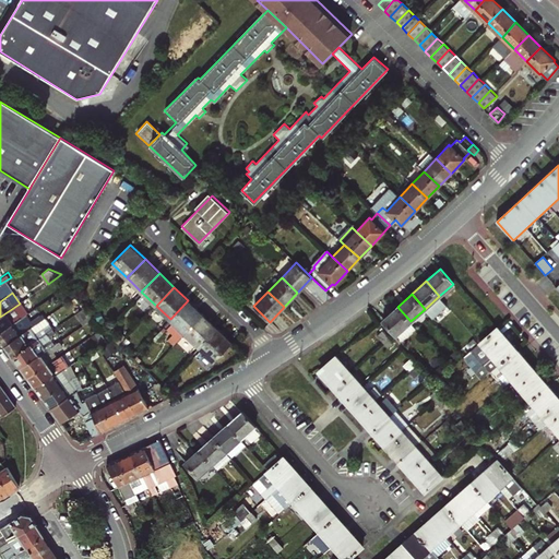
[(170,319),(185,333),(202,314),(188,300),(170,319)]
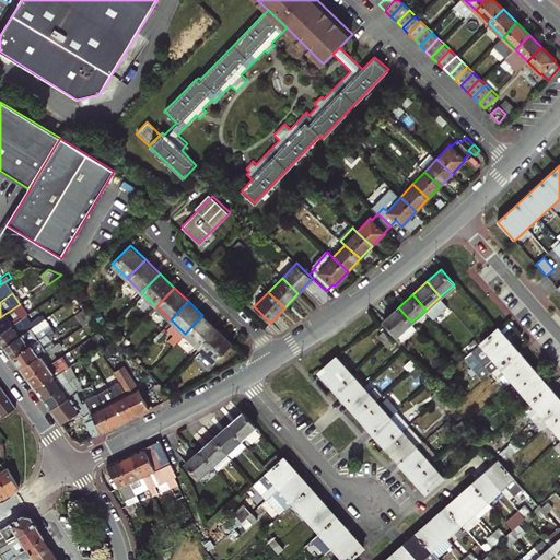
[(0,317),(0,333),(27,314),(20,304),(0,317)]
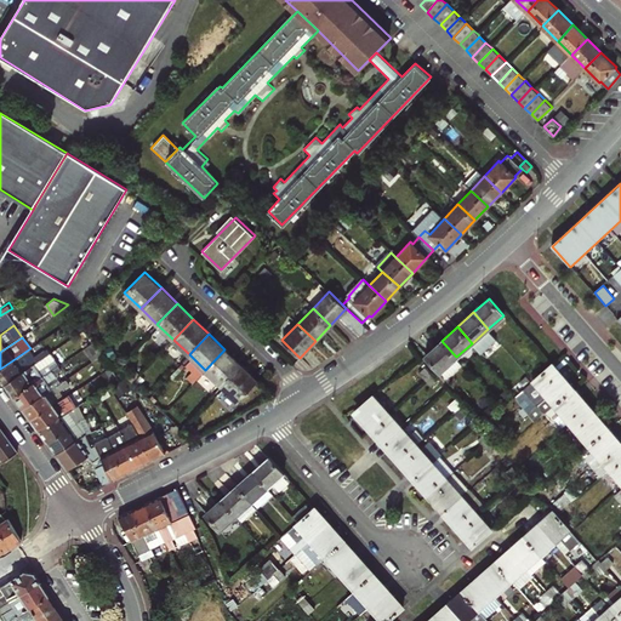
[(92,360),(102,353),(100,351),(92,341),(84,348),(92,360)]
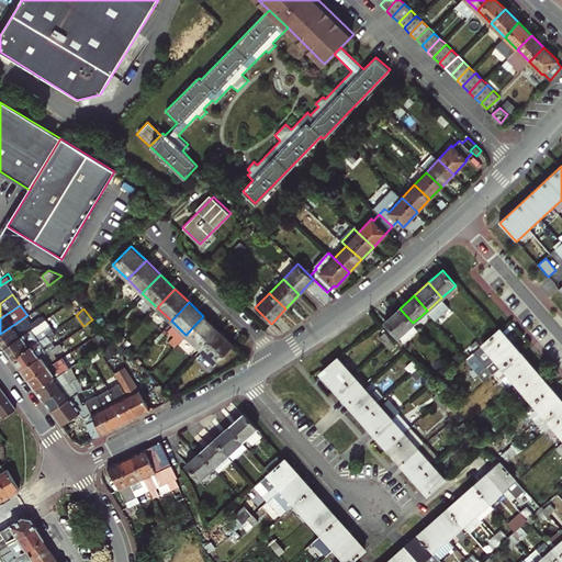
[(403,343),(418,329),(413,323),(400,308),(384,322),(398,337),(403,343)]
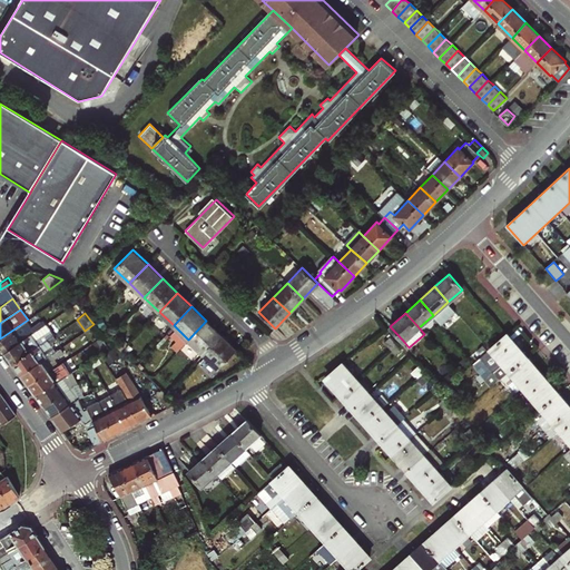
[(0,338),(0,346),(5,353),(46,324),(43,320),(33,326),(28,320),(0,338)]
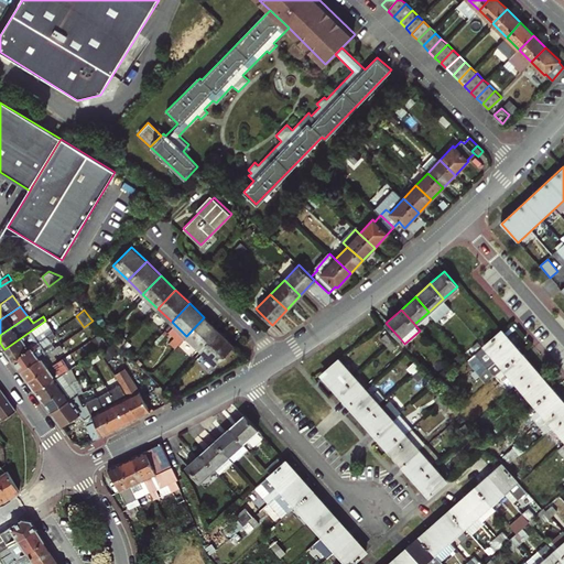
[(186,336),(201,350),(218,332),(204,317),(186,336)]
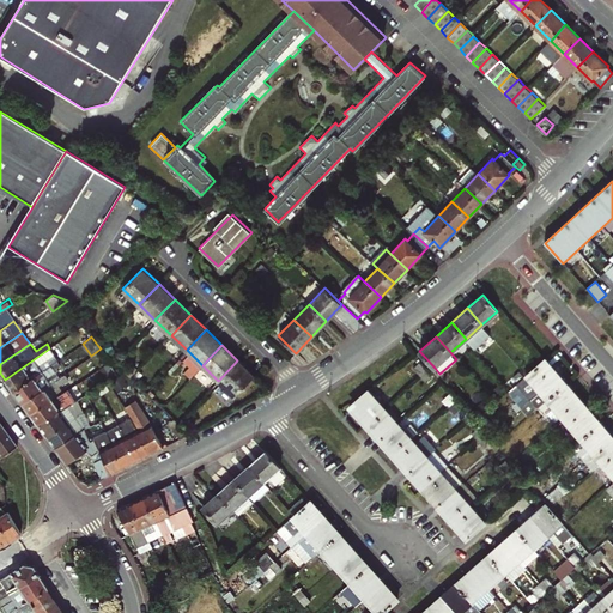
[(5,380),(13,392),(58,360),(59,360),(49,349),(5,380)]
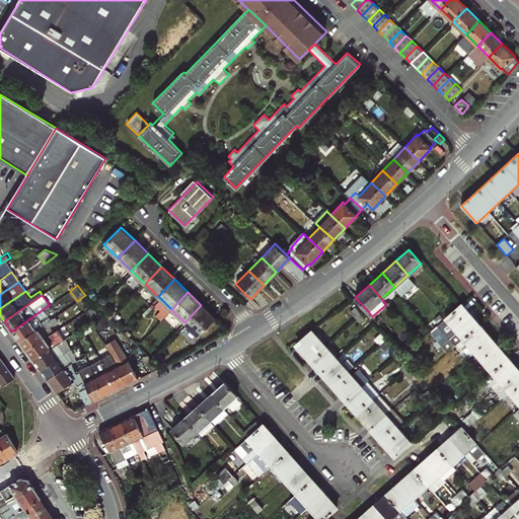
[(454,345),(462,338),(477,324),(460,304),(445,317),(437,324),(432,328),(429,331),(447,351),(454,345)]
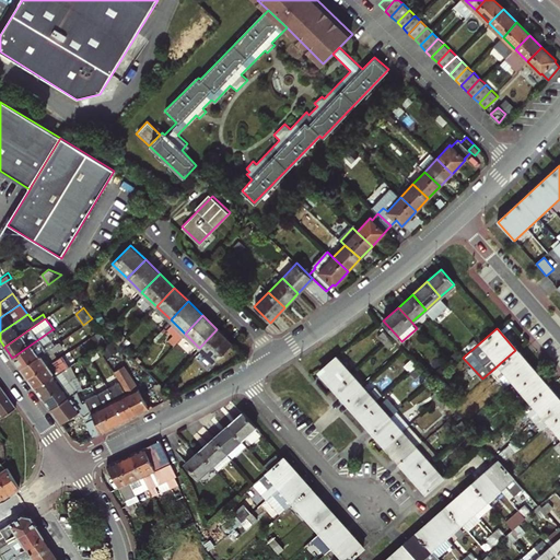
[(12,358),(21,369),(55,345),(50,339),(53,338),(51,336),(55,334),(53,329),(12,358)]
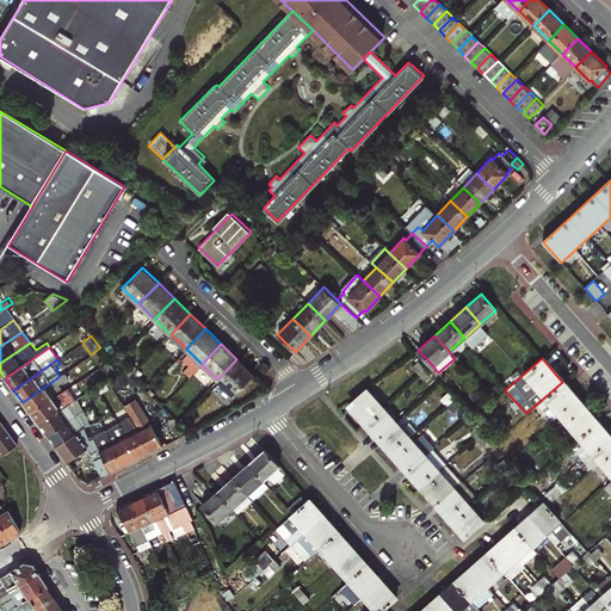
[(233,395),(253,375),(236,359),(217,380),(233,395)]
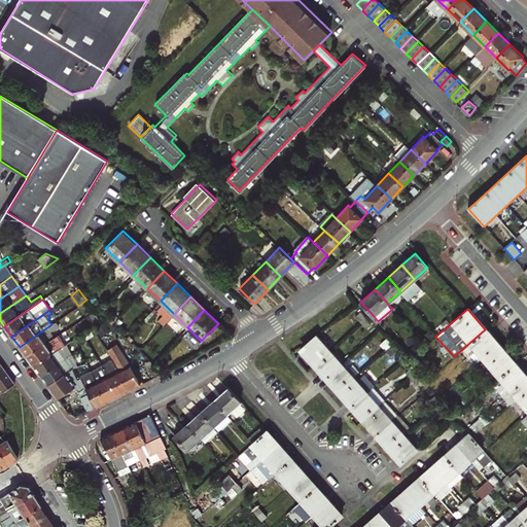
[(354,316),(359,322),(364,318),(359,312),(354,316)]
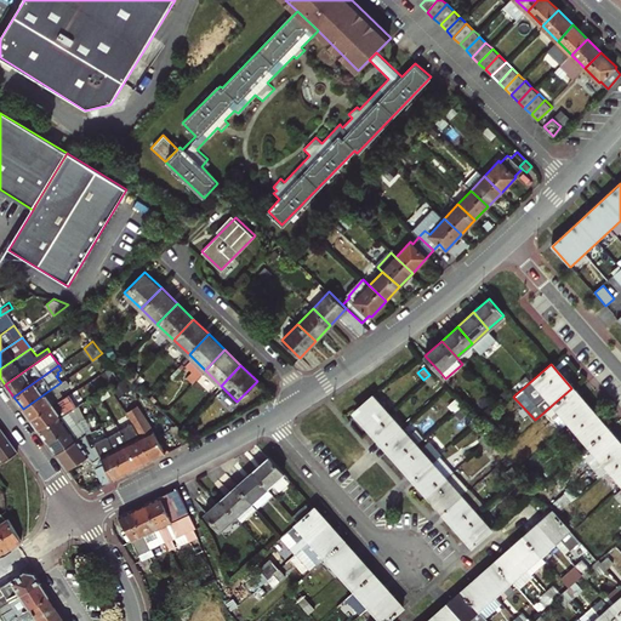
[(423,380),(431,388),(437,382),(429,375),(423,380)]
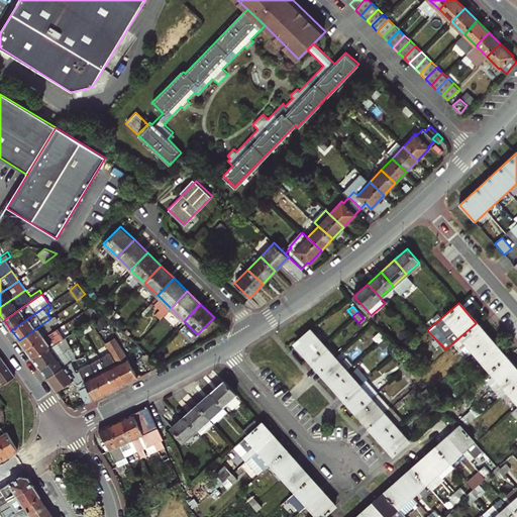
[(19,340),(26,349),(50,332),(48,329),(46,331),(44,328),(49,324),(58,319),(55,315),(50,318),(19,340)]
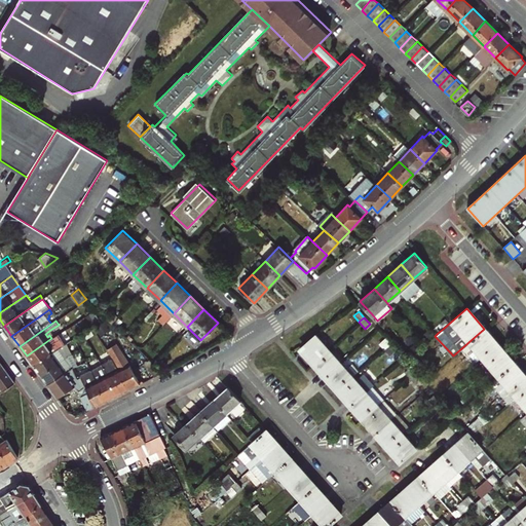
[(86,339),(94,335),(90,329),(83,333),(86,339)]
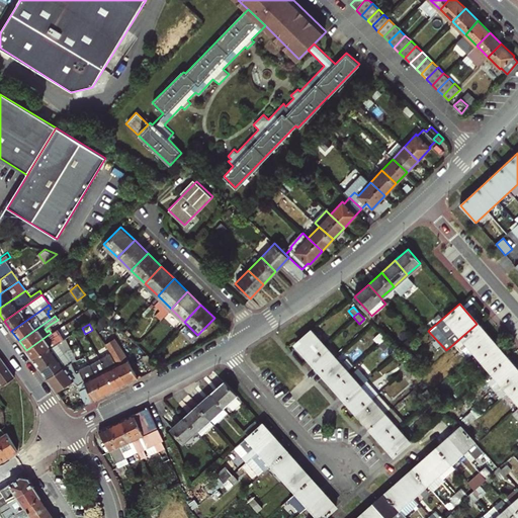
[(487,350),(494,343),(477,324),(461,337),(472,349),(481,343),(487,350)]
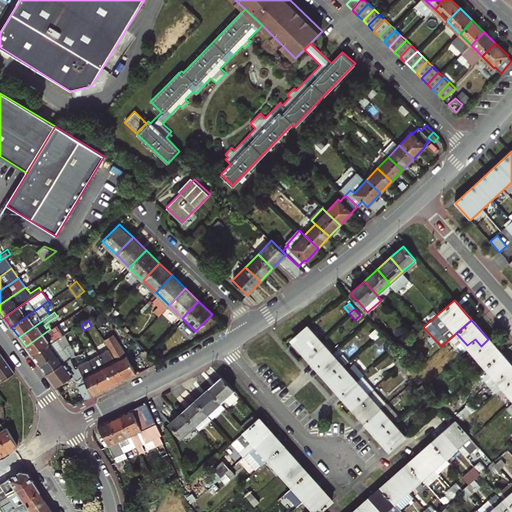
[(53,327),(54,327),(49,321),(44,325),(46,328),(48,326),(50,329),(53,327)]
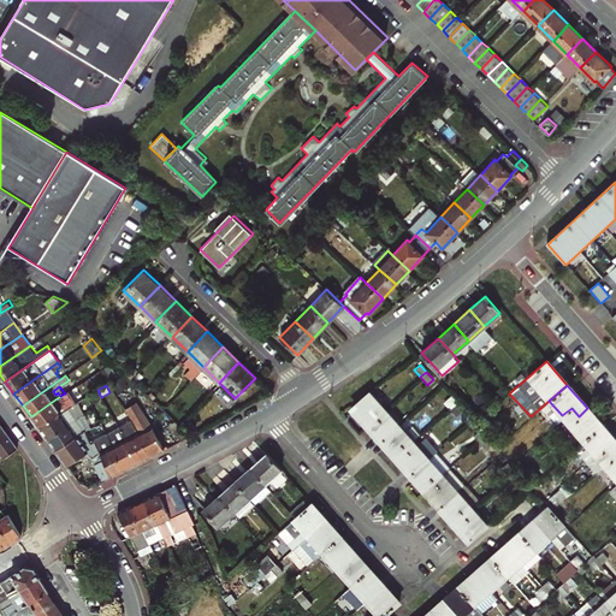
[(94,401),(101,397),(98,390),(90,395),(94,401)]
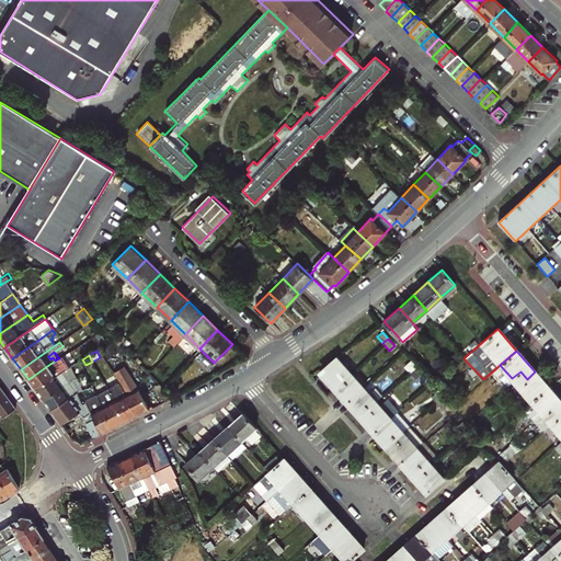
[(320,371),(333,386),(348,373),(335,357),(320,371)]
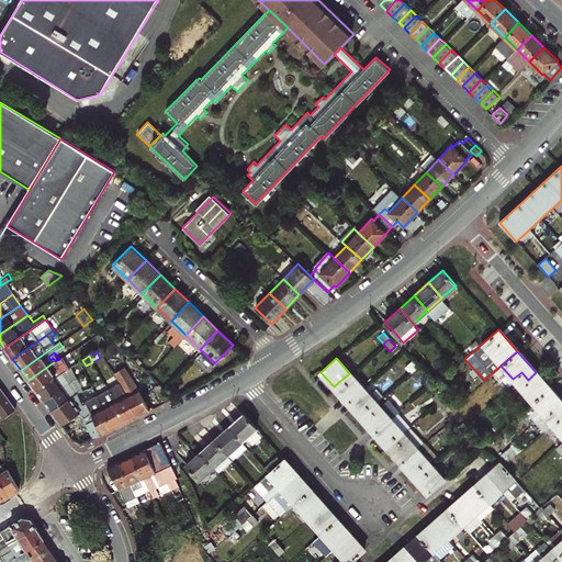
[(29,380),(35,390),(65,370),(66,370),(58,359),(55,361),(29,380)]
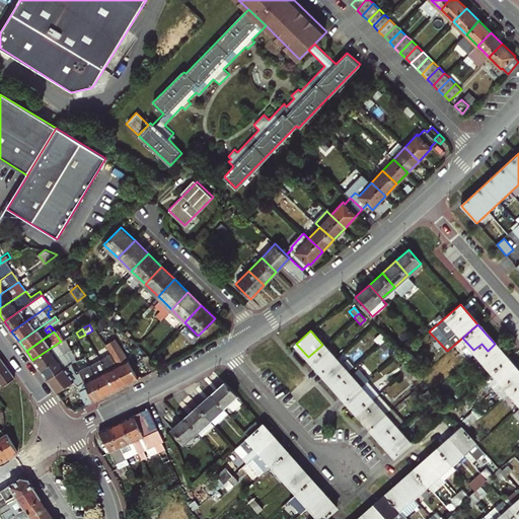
[(378,345),(383,341),(378,335),(374,340),(378,345)]
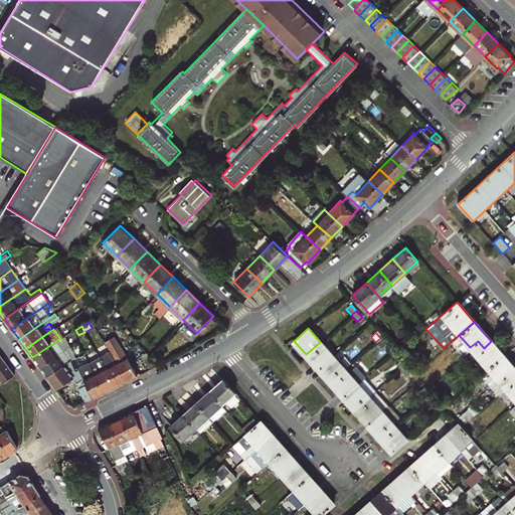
[(125,381),(136,375),(128,357),(119,345),(114,337),(103,343),(107,351),(109,351),(125,381)]
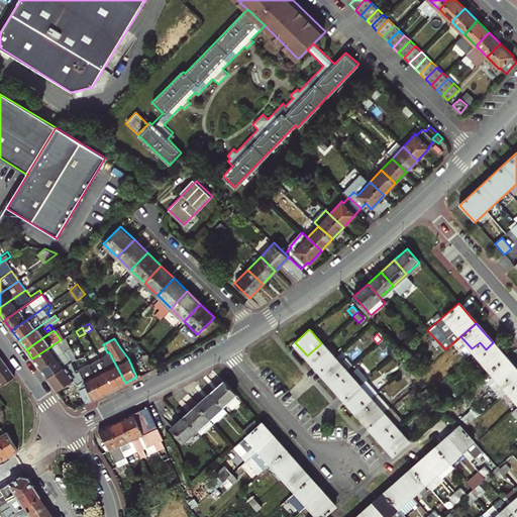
[(377,343),(382,348),(387,344),(382,339),(377,343)]
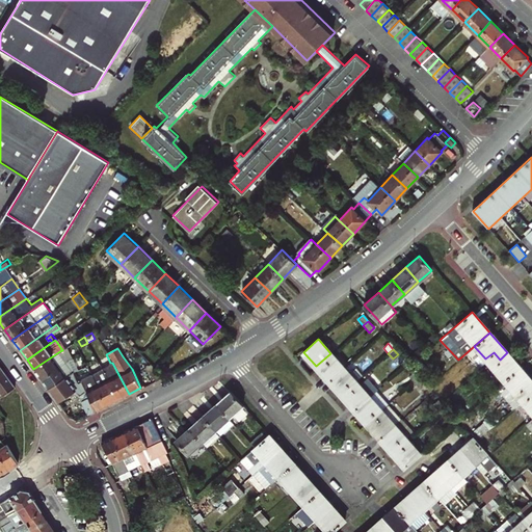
[(33,369),(41,379),(68,362),(61,350),(33,369)]
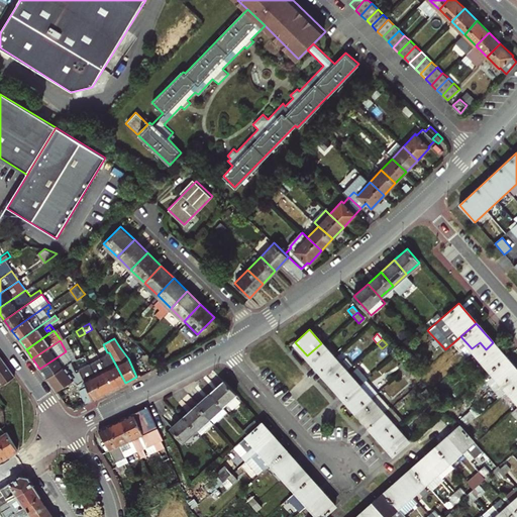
[(490,370),(505,356),(493,342),(486,349),(480,342),(472,348),(490,370)]
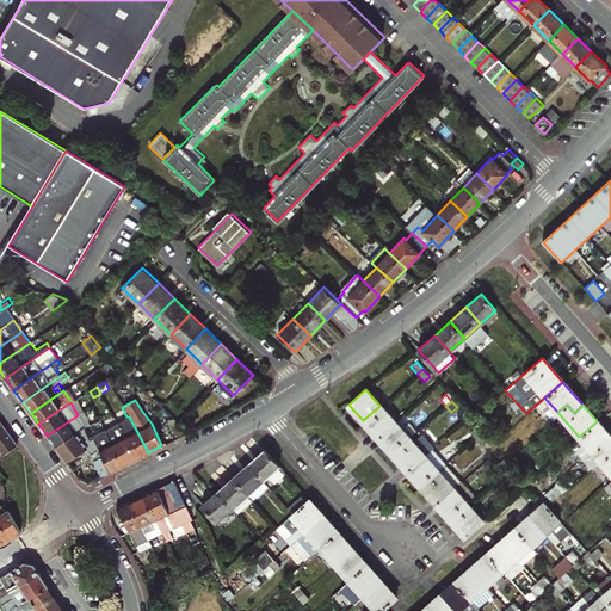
[(378,437),(395,423),(380,406),(363,420),(378,437)]
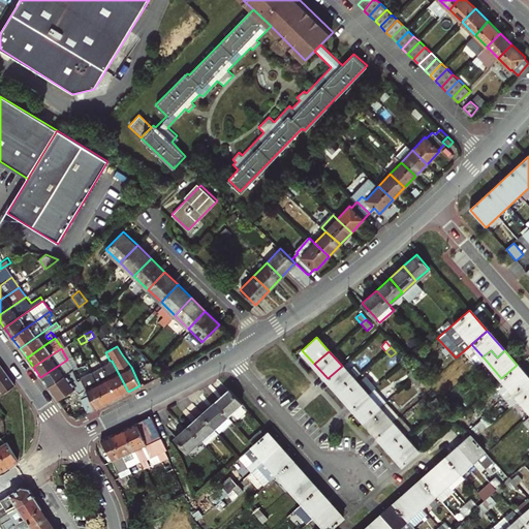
[(76,363),(79,368),(85,364),(83,359),(76,363)]
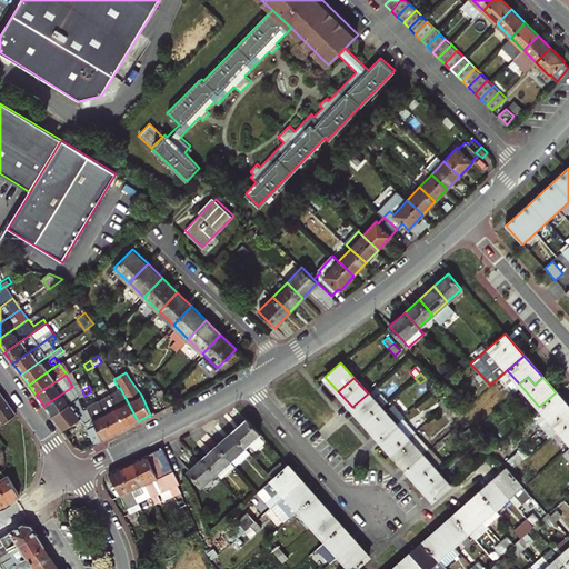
[(43,406),(51,416),(79,399),(72,387),(43,406)]
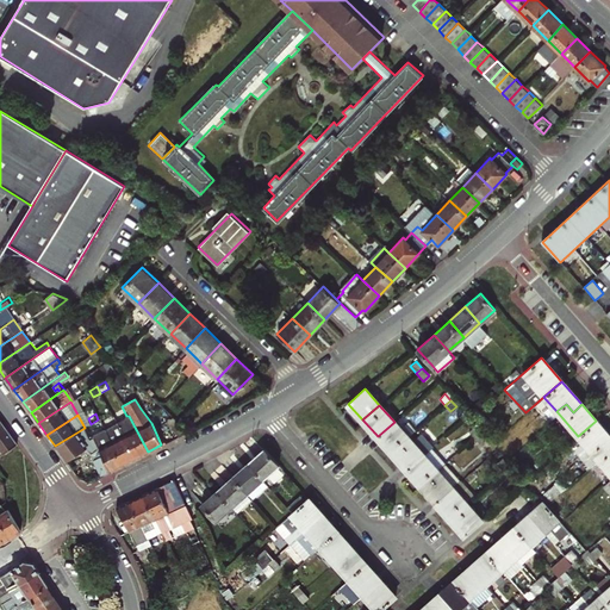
[(112,415),(100,423),(104,431),(117,423),(112,415)]
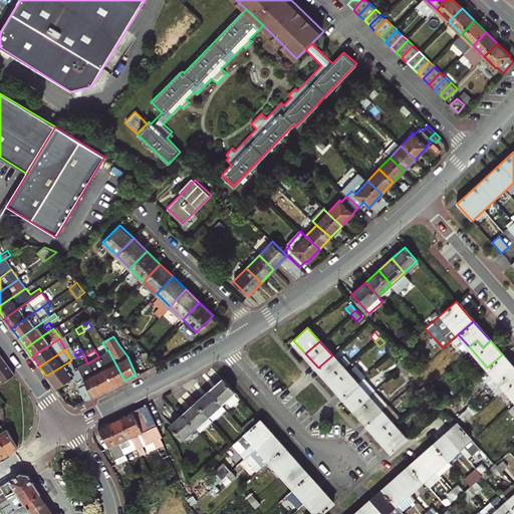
[(113,386),(124,380),(108,350),(106,350),(98,356),(113,386)]
